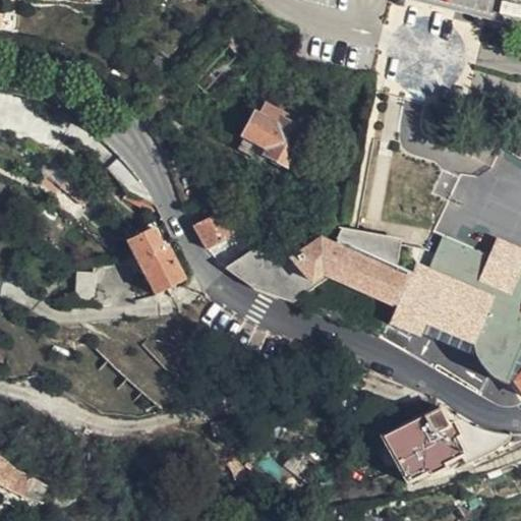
[(249,51),(237,31),(225,39),(222,42),(238,59),(245,55),(249,51)]
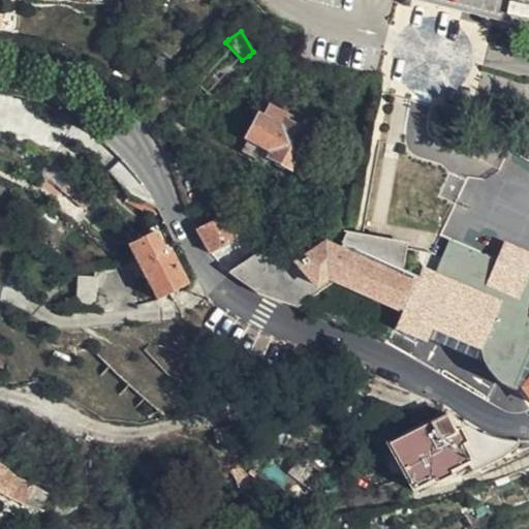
[(311,124),(265,101),(254,122),(251,120),(236,152),(254,161),(259,150),(268,153),(266,158),(287,169),(311,124)]
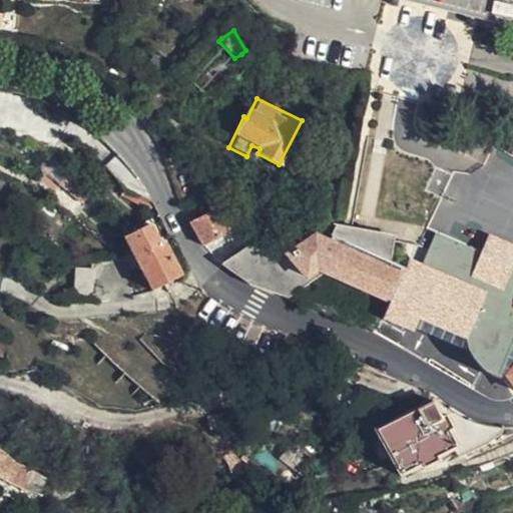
[(146,119),(152,126),(168,109),(162,103),(146,119)]
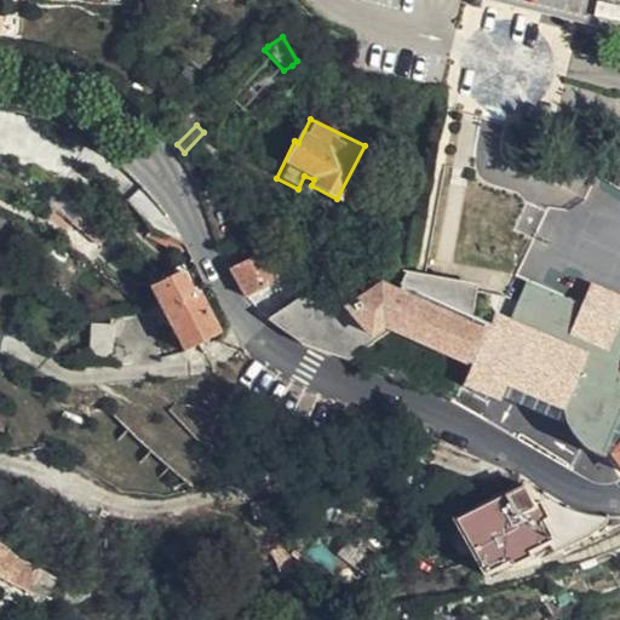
[(259,250),(228,269),(244,297),(275,280),(270,268),(273,267),(269,260),(267,262),(259,250)]
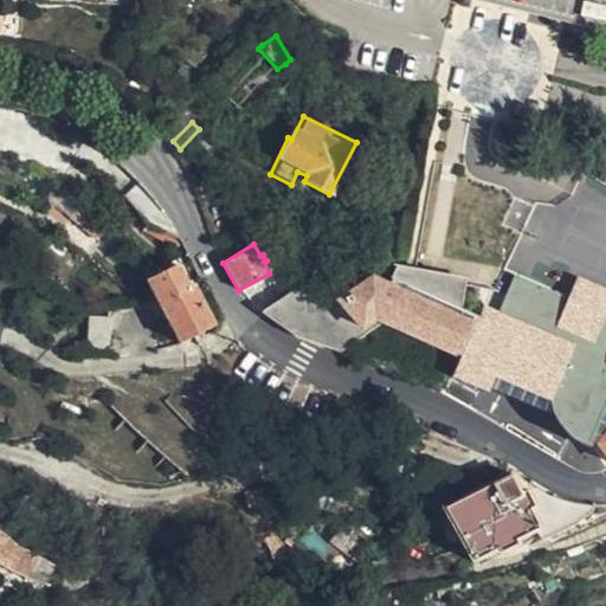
[(320,265),(264,305),(283,321),(296,331),(345,345),(392,313),(458,340),(479,309),(464,296),(468,265),(397,253),(391,271),(371,263),(343,282),(320,265)]
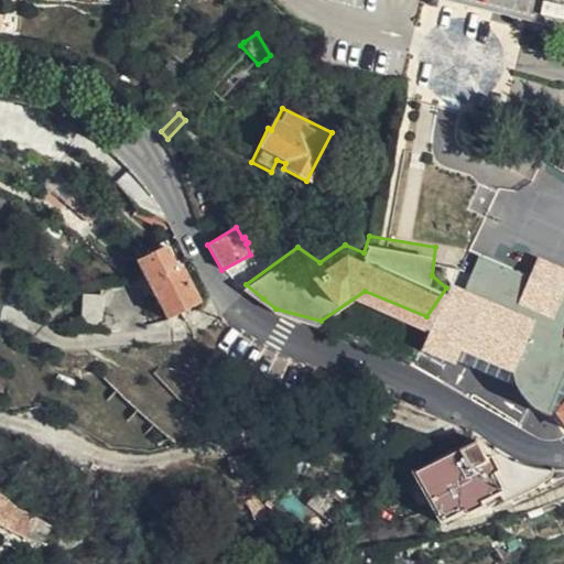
[(199,304),(181,267),(179,268),(165,245),(136,260),(163,316),(158,318),(160,324),(167,322),(199,304)]
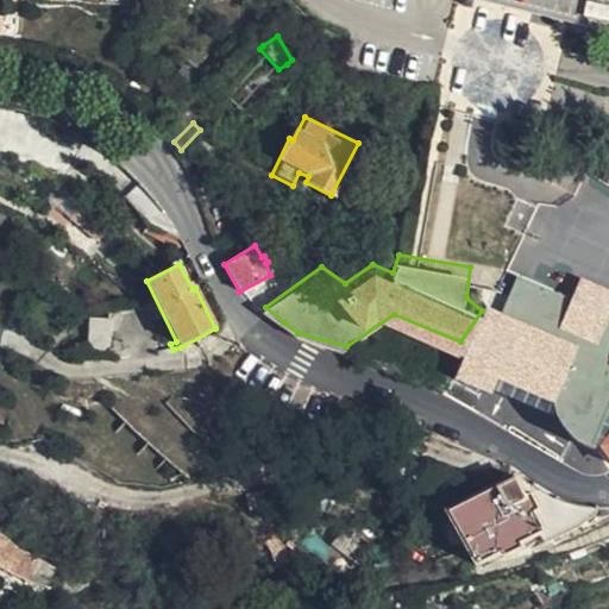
[(107,320),(89,321),(88,349),(77,349),(77,359),(105,360),(105,362),(157,363),(161,356),(150,308),(107,316),(107,320)]
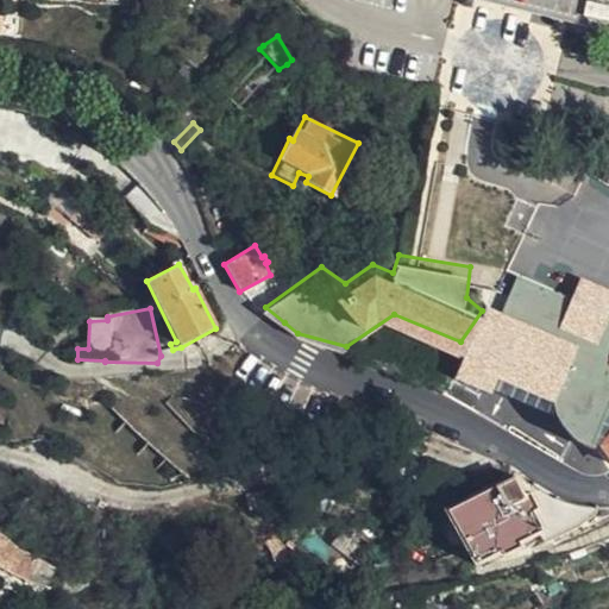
[(562,424),(591,435),(608,395),(608,345),(577,333),(507,309),(502,320),(482,311),(460,341),(452,365),(488,378),(493,369),(531,384),(534,377),(557,382),(552,402),(562,424)]
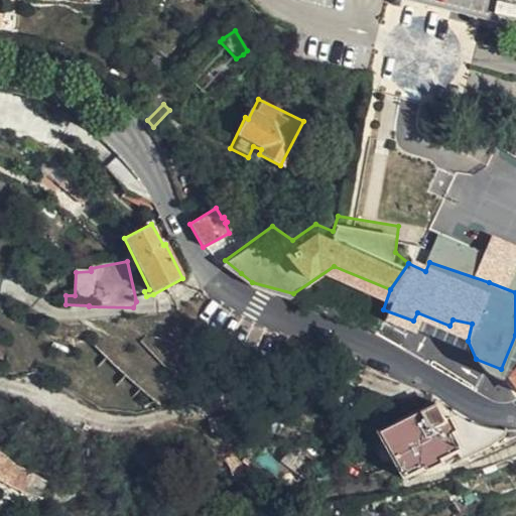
[(515,394),(515,364),(505,378),(515,394)]
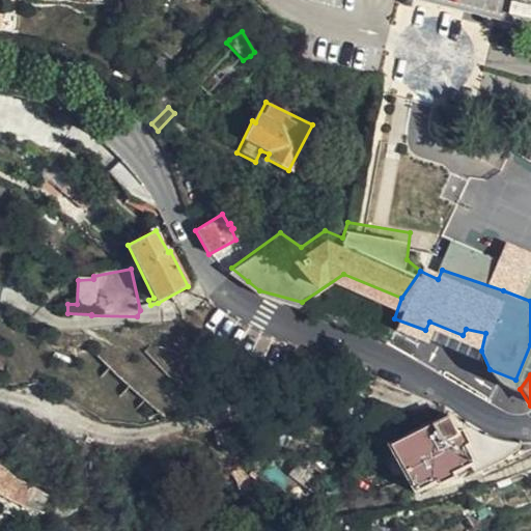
[(506,454),(516,443),(483,431),(449,414),(442,417),(450,434),(452,432),(458,444),(456,445),(465,463),(462,464),(467,473),(496,460),(506,454)]
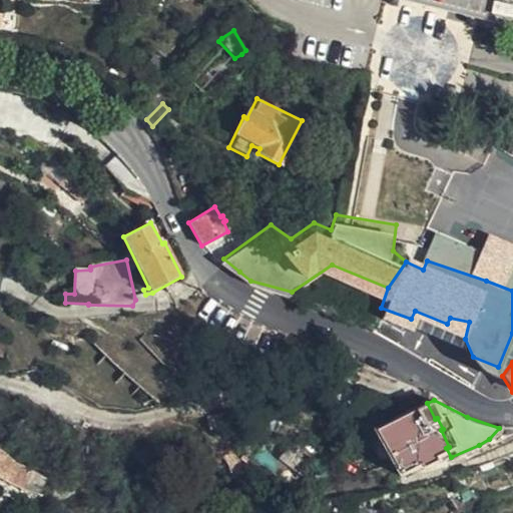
[(390,473),(446,448),(449,447),(441,430),(443,429),(437,418),(435,419),(427,403),(367,432),(390,473)]
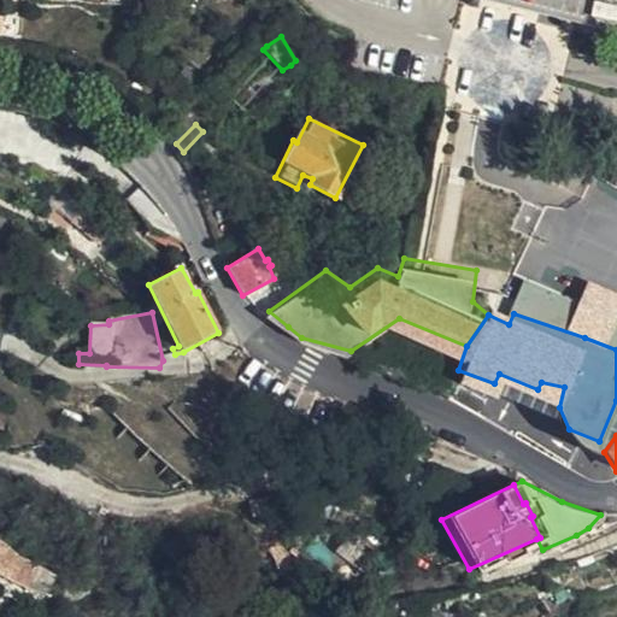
[(18,564),(0,547),(0,583),(16,595),(41,601),(50,579),(31,571),(18,564)]
